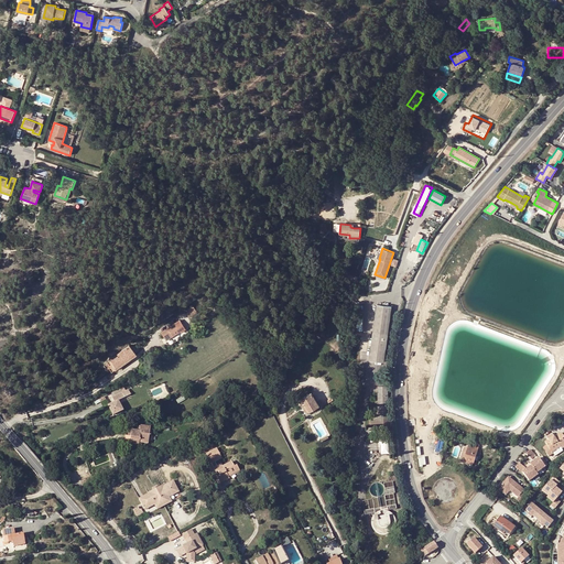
[(383,362),(391,307),(377,305),(369,360),(383,362)]
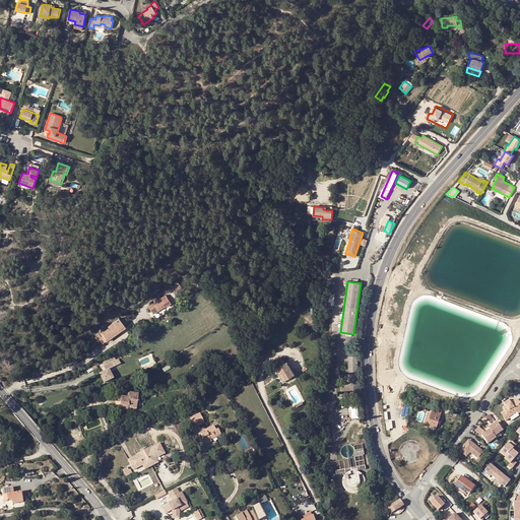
[(174,293),(182,287),(178,282),(171,287),(174,293)]
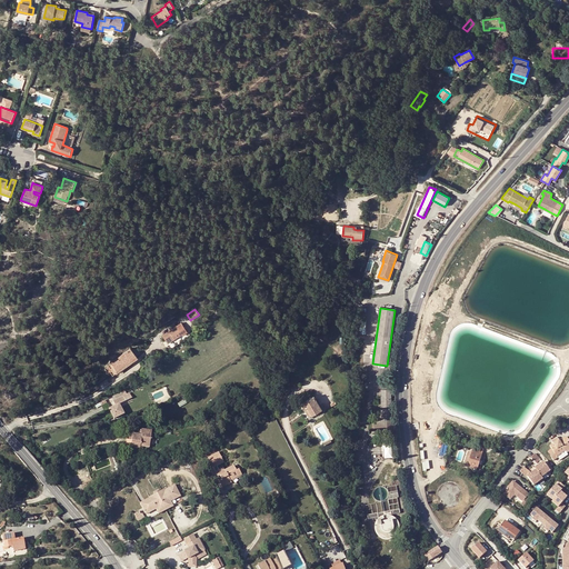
[(172,338),(175,340),(182,335),(177,326),(162,336),(167,341),(172,338)]
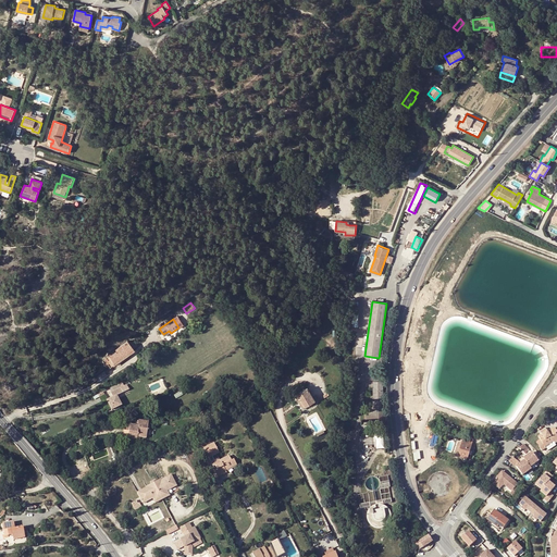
[(110,358),(115,364),(135,350),(127,341),(115,349),(116,351),(110,356),(109,356),(110,358)]
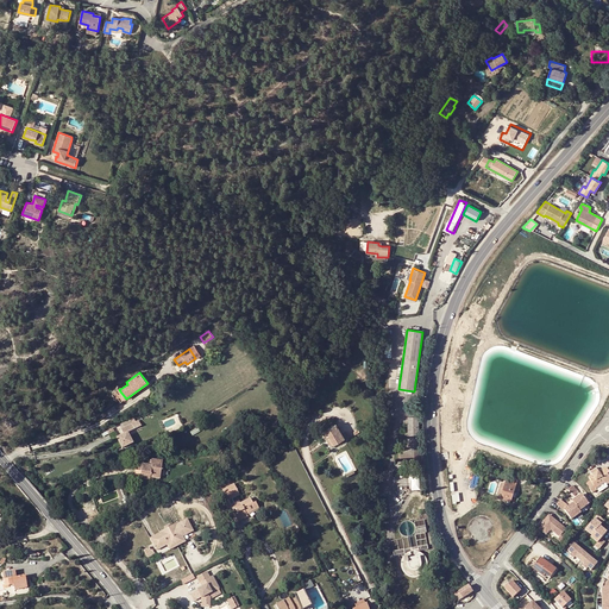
[(420,459),(419,410),(408,410),(408,450),(400,450),(400,459),(420,459)]
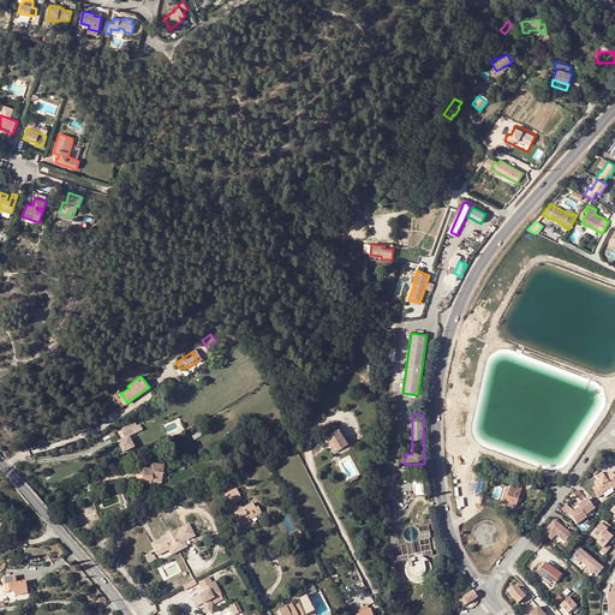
[(118,442),(124,453),(135,447),(129,436),(139,431),(137,427),(123,433),(125,437),(125,439),(123,440),(118,442)]
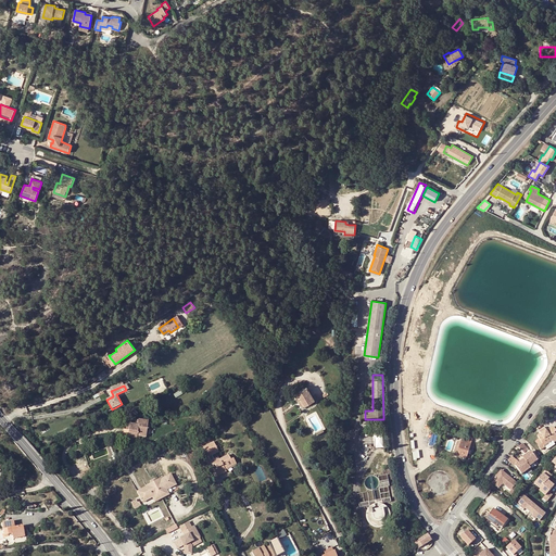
[(306,388),(294,395),(298,400),(301,397),(306,406),(314,401),(306,388)]
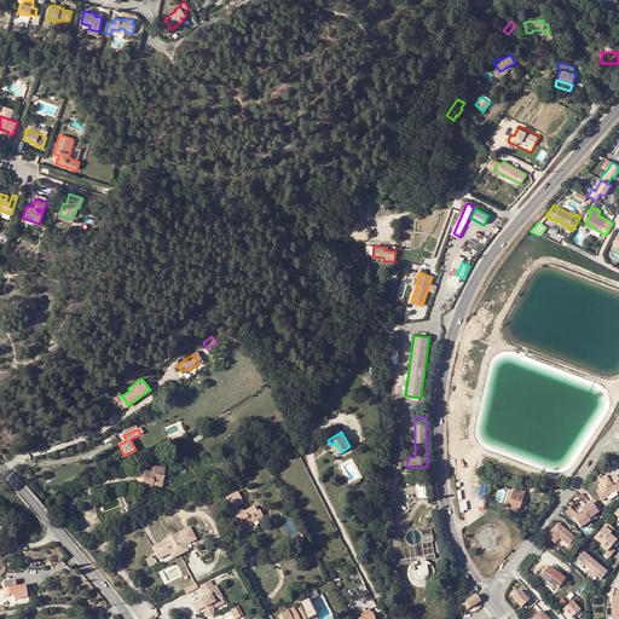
[(335,443),(331,445),(336,455),(341,452),(335,443)]
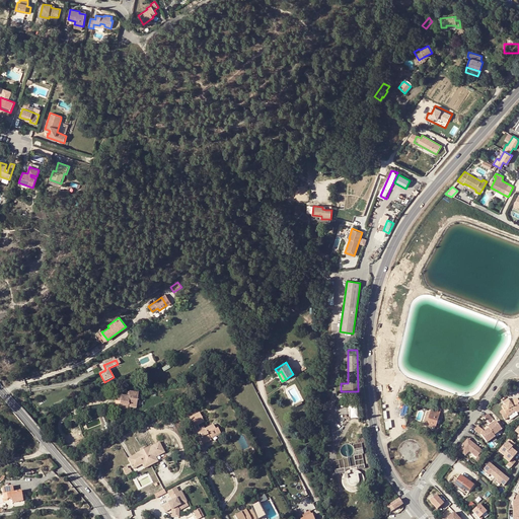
[(130,406),(138,409),(139,401),(131,398),(131,397),(121,395),(120,400),(123,401),(121,409),(129,410),(130,406)]
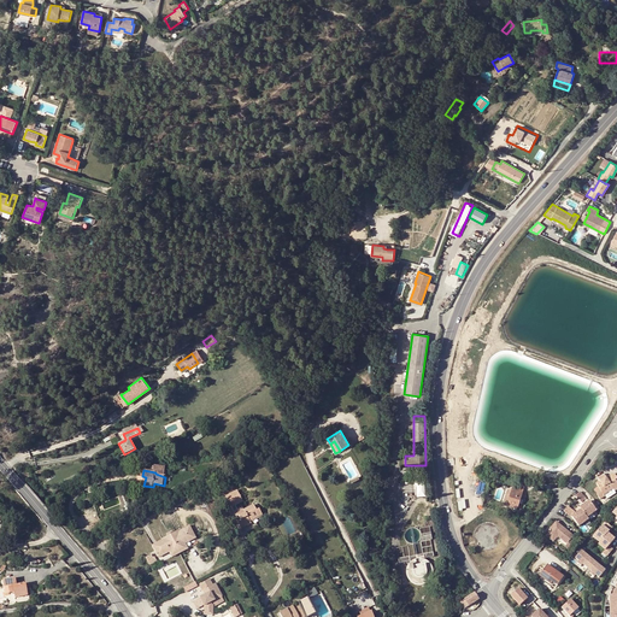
[(594,491),(599,497),(600,499),(605,497),(604,494),(613,488),(615,491),(616,489),(616,475),(616,476),(615,474),(607,479),(604,474),(598,479),(600,481),(597,483),(599,487),(594,491)]
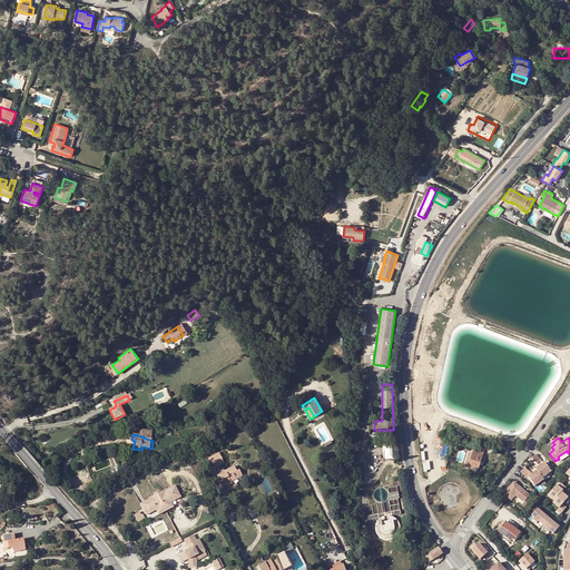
[(394,458),(393,444),(384,444),(384,458),(394,458)]
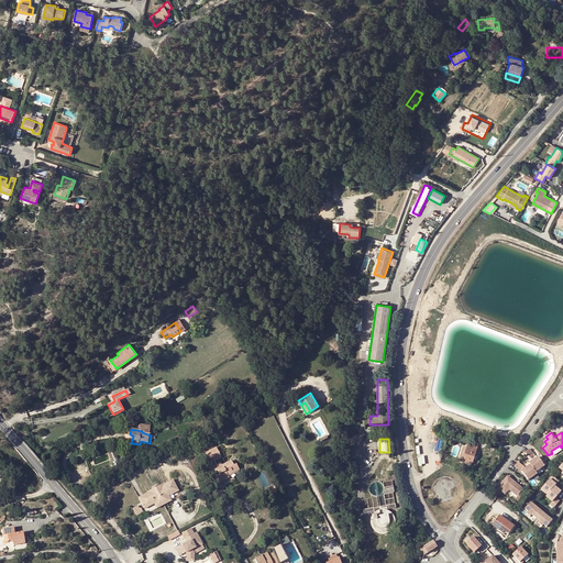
[(466,448),(465,452),(464,456),(462,461),(462,462),(472,465),(478,448),(477,446),(468,444),(467,444),(466,448)]
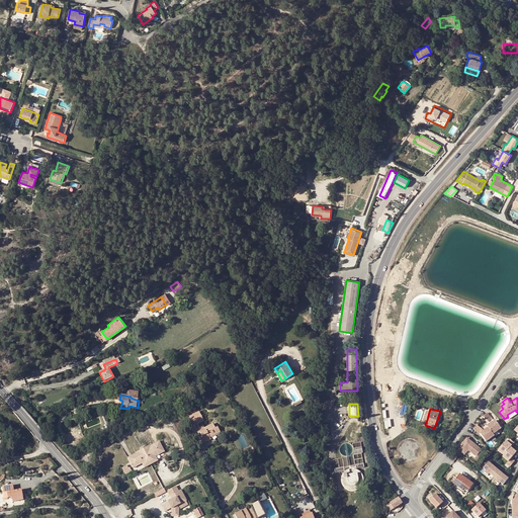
[(201,442),(205,440),(206,442),(210,440),(209,438),(220,433),(218,428),(214,429),(212,425),(204,428),(203,426),(199,428),(198,425),(203,422),(199,412),(189,417),(199,434),(200,434),(202,437),(199,438),(201,442)]
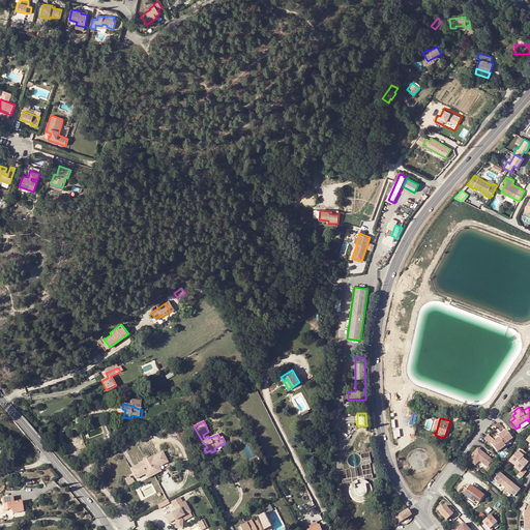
[(498,422),(495,427),(501,432),(503,429),(505,432),(499,436),(500,438),(505,444),(513,438),(507,431),(498,422)]
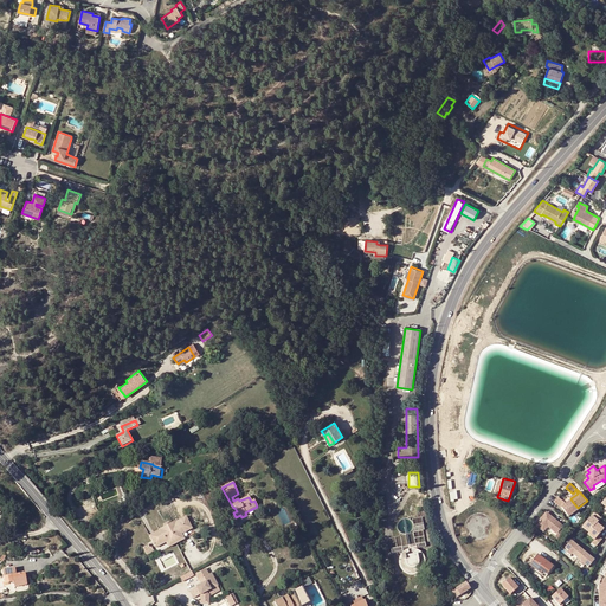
[(578,508),(572,501),(563,507),(563,505),(566,503),(559,497),(555,502),(562,508),(569,517),(579,510),(578,508)]
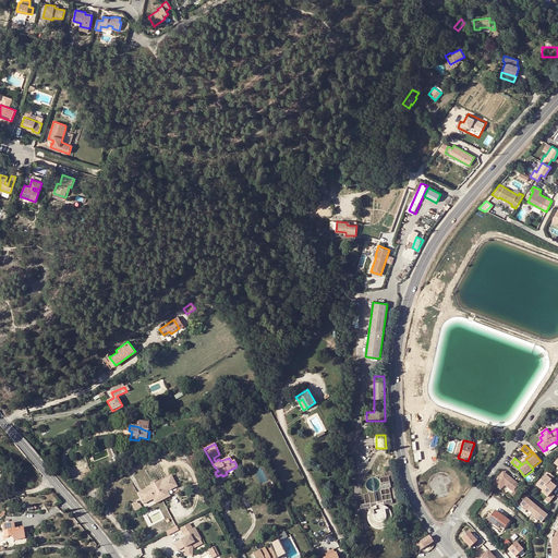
[(494,484),(499,488),(502,484),(505,485),(513,492),(511,494),(514,497),(520,490),(517,488),(519,485),(502,472),(494,484)]
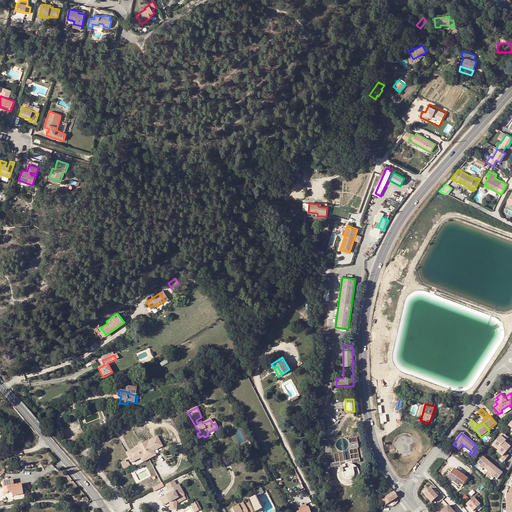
[(500,435),(492,445),(498,450),(505,442),(506,440),(500,435)]
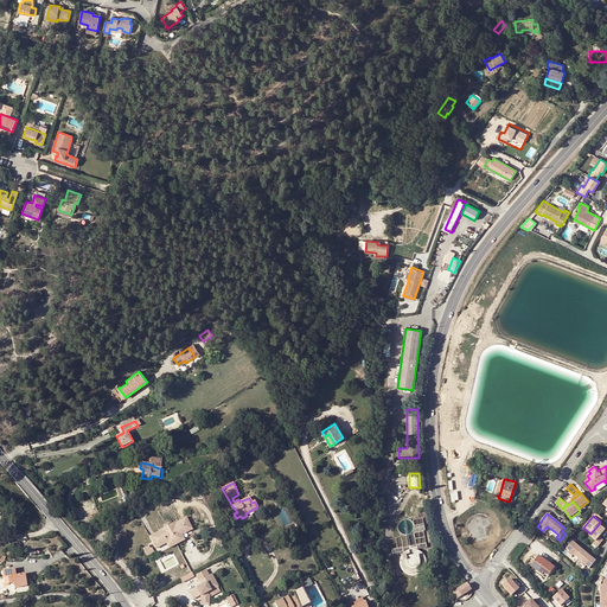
[(168,549),(177,544),(185,541),(181,535),(180,532),(191,526),(186,517),(177,523),(176,522),(171,525),(165,528),(149,537),(154,547),(165,541),(166,543),(168,549)]
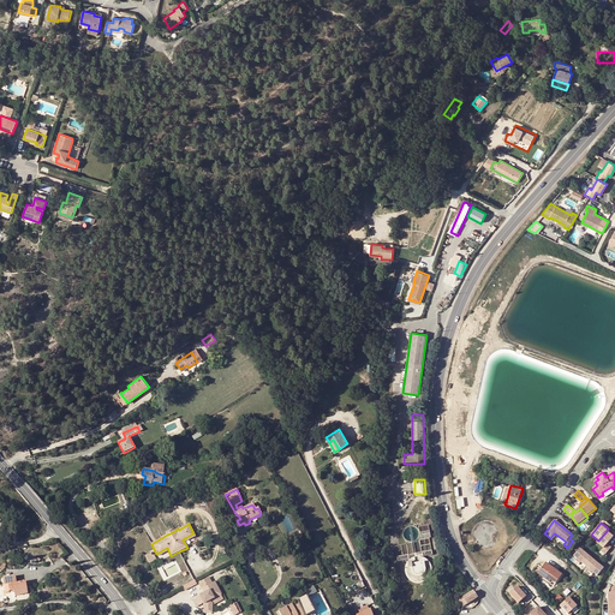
[(613,537),(607,531),(598,541),(597,542),(603,548),(601,550),(605,554),(611,547),(607,543),(613,537)]
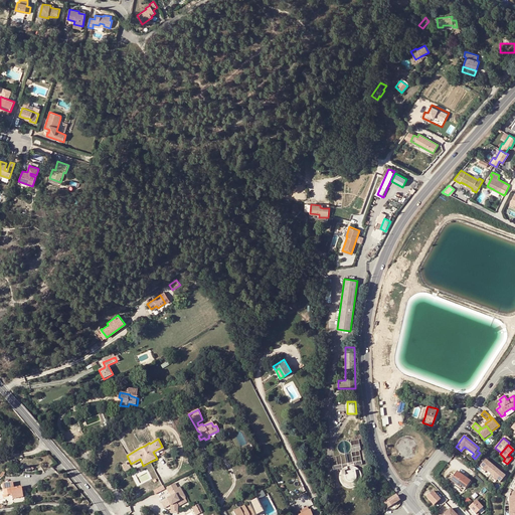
[(490,474),(495,468),(486,459),(484,462),(481,465),(483,468),(482,469),(485,472),(486,471),(490,474)]
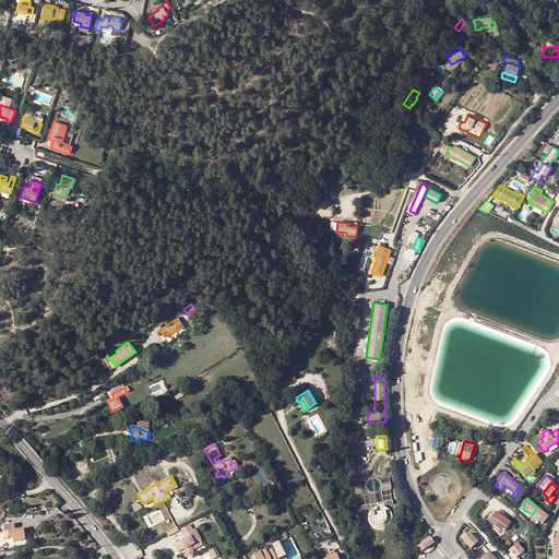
[(391,513),(388,510),(384,509),(380,508),(377,509),(373,510),(370,513),(369,516),(368,521),(369,525),(371,528),(375,531),(379,532),(383,532),(387,531),(390,527),(392,524),(393,521),(392,516),(391,513)]
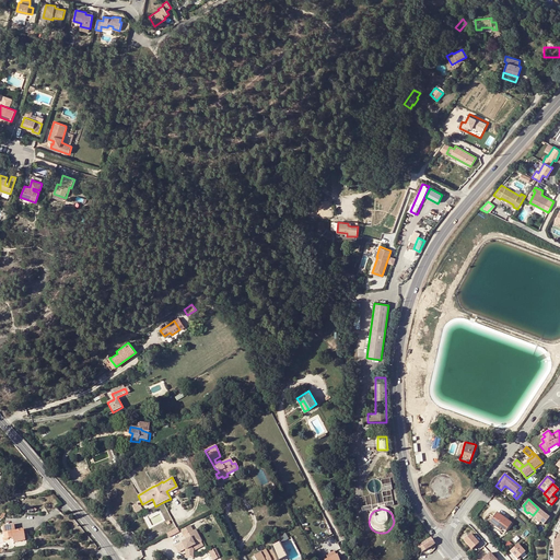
[(544,524),(549,517),(538,509),(533,515),(537,518),(535,521),(539,524),(540,522),(544,524)]
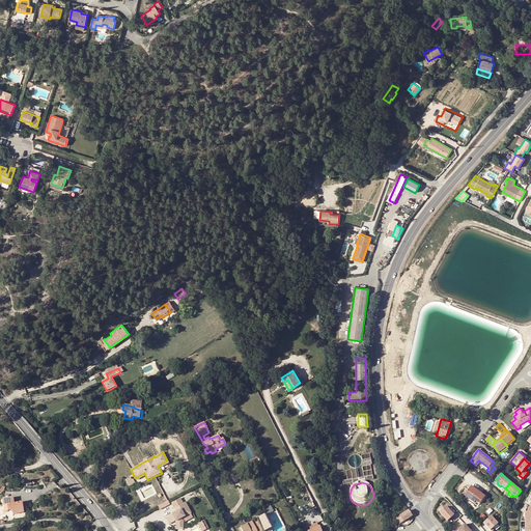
[(465,496),(474,503),(476,501),(480,504),(485,497),(471,486),(465,496)]
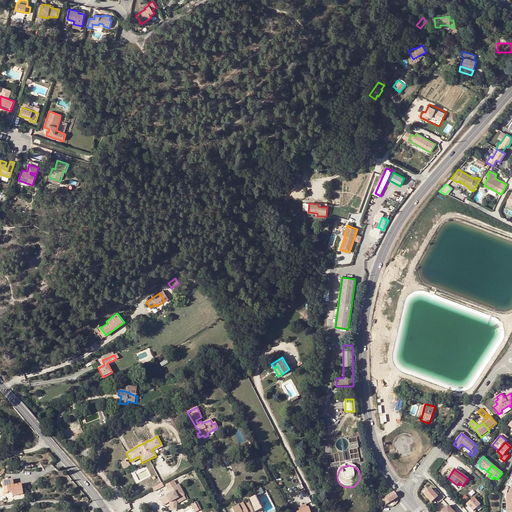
[(457,485),(448,478),(447,479),(456,486),(457,485)]
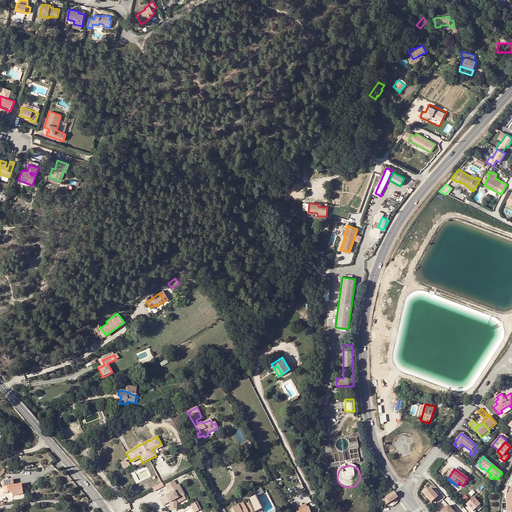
[(171,492),(169,493),(165,496),(169,503),(169,508),(174,508),(175,499),(184,495),(178,484),(176,485),(173,480),(164,485),(167,490),(170,489),(171,492)]
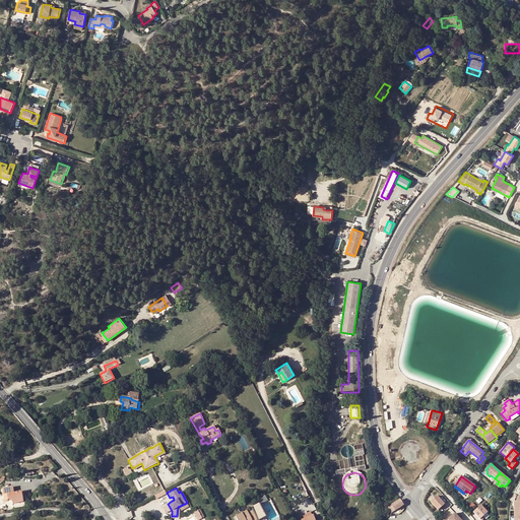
[(17,489),(1,491),(2,496),(7,495),(8,500),(12,500),(12,504),(22,503),(20,493),(17,493),(17,489)]
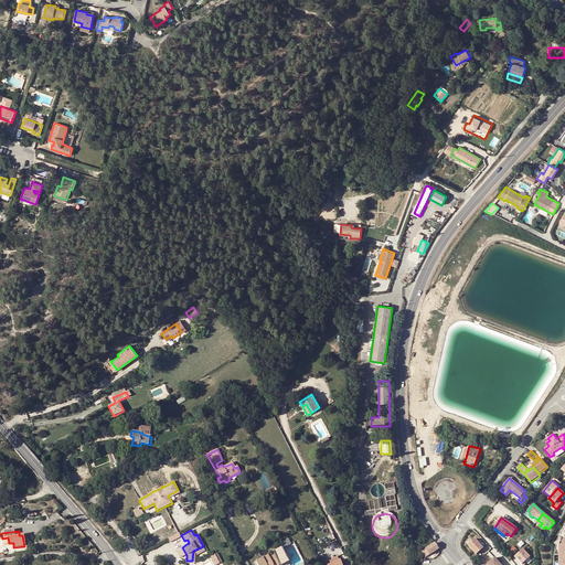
[(475,540),(468,545),(477,555),(483,548),(475,540)]
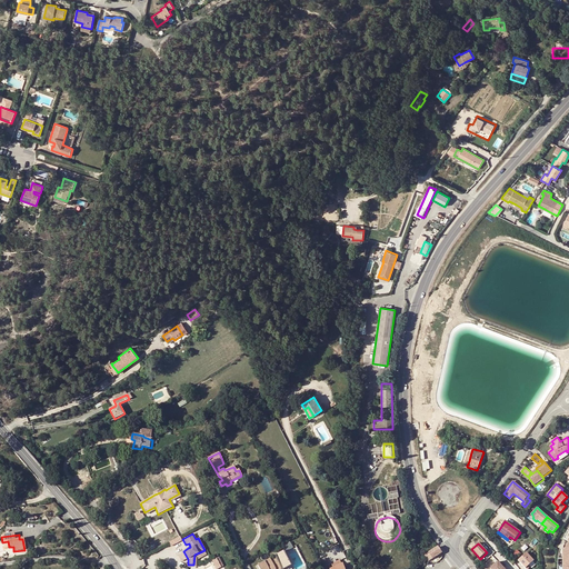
[(430,559),(431,560),(435,558),(441,553),(438,547),(428,553),(431,558),(430,559)]
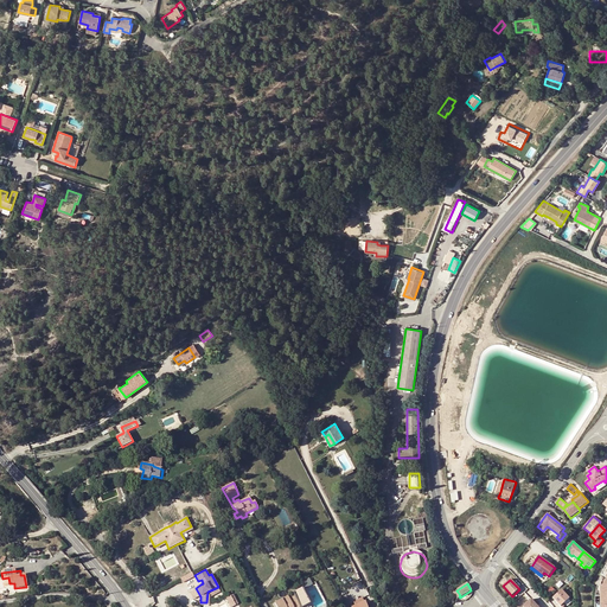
[(189,592),(193,600),(200,596),(196,588),(189,592)]
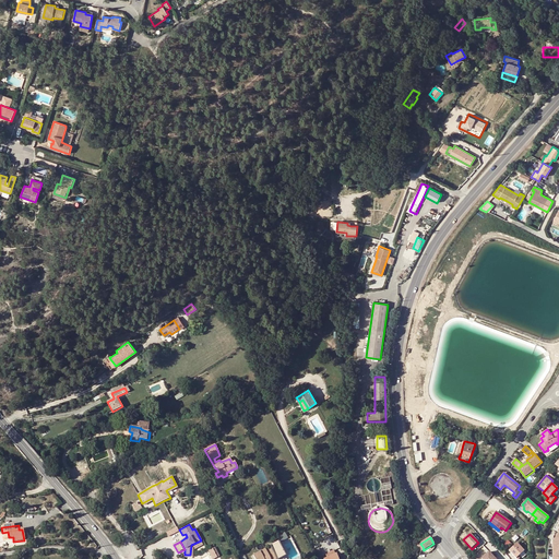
[(519,543),(511,549),(519,558),(522,556),(521,555),(526,550),(519,543)]
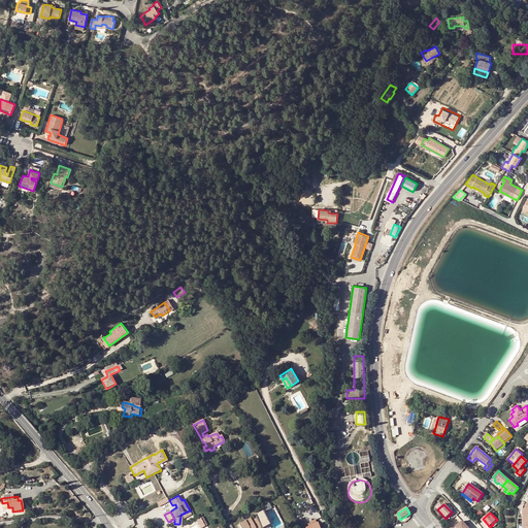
[(261,527),(262,527),(257,518),(251,521),(250,519),(238,525),(239,527),(261,527)]
